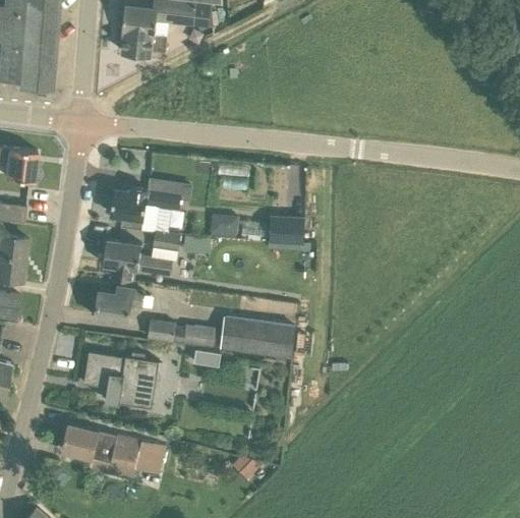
[(57,0),(3,0),(3,7),(0,7),(0,43),(0,80),(17,82),(17,87),(51,90),(57,0)]
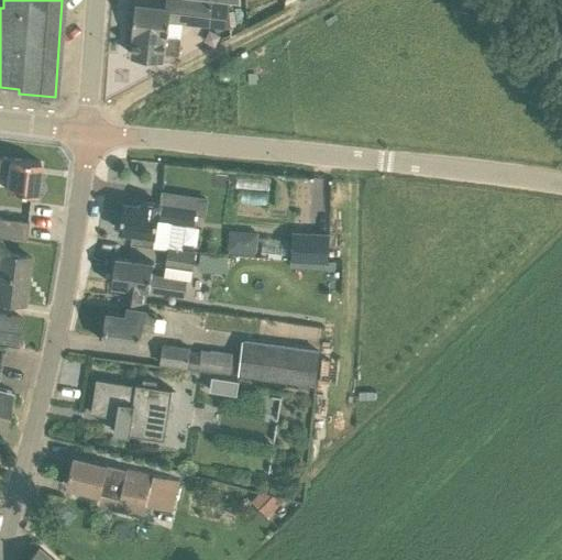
[(182,25),(209,29),(224,30),(227,4),(213,2),(184,0),(182,0),(165,0),(165,9),(135,7),(132,36),(133,36),(131,57),(163,62),(163,55),(178,56),(182,25)]
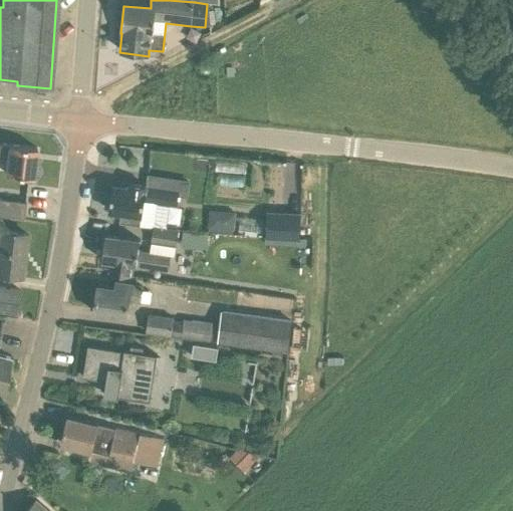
[(35,150),(0,145),(0,187),(16,189),(17,177),(32,179),(35,150)]
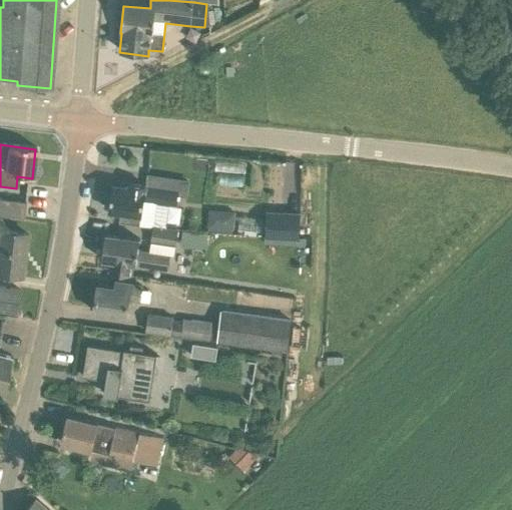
[(175,207),(177,192),(145,188),(144,188),(144,187),(128,185),(128,188),(111,186),(108,212),(120,214),(119,220),(153,225),(157,204),(175,207)]
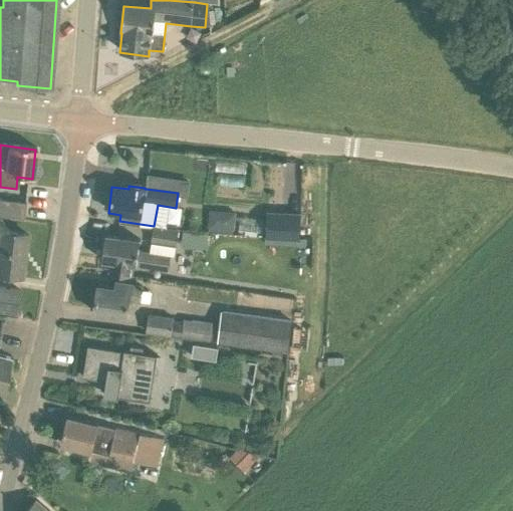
[(0,219),(23,222),(25,204),(0,201),(0,219)]
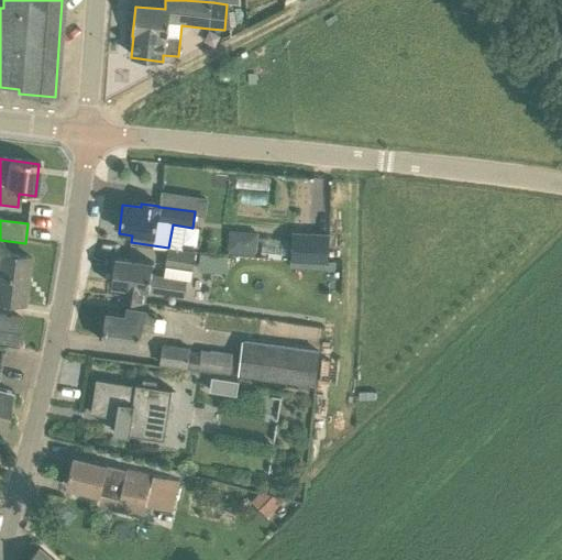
[(243,238),(233,237),(231,252),(255,255),(257,235),(243,234),(243,238)]
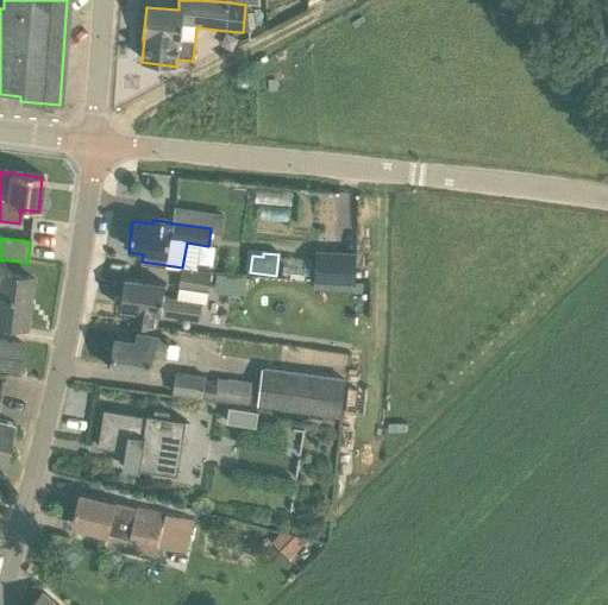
[(332,254),(331,269),(315,269),(314,283),(353,285),(356,256),(332,254)]
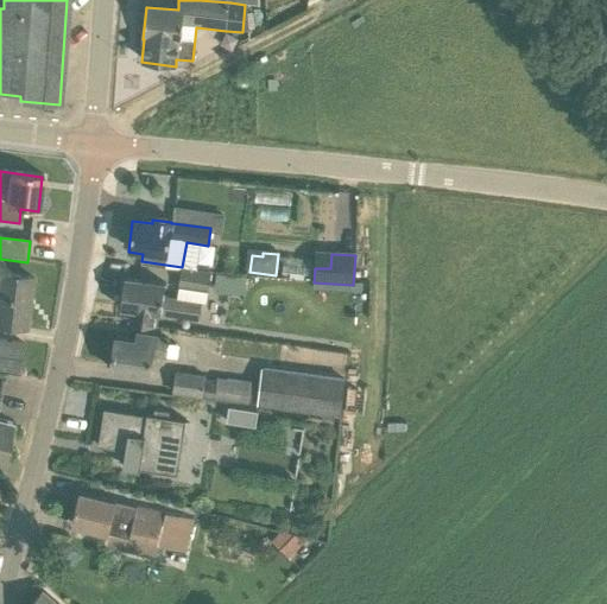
[(212,275),(183,271),(179,288),(208,293),(212,275)]
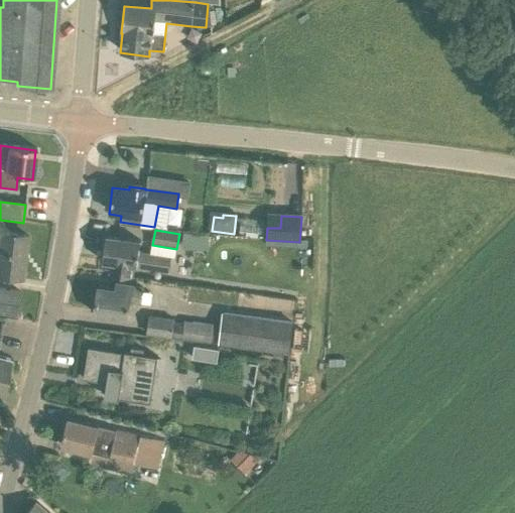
[(182,248),(208,249),(209,234),(183,232),(182,248)]
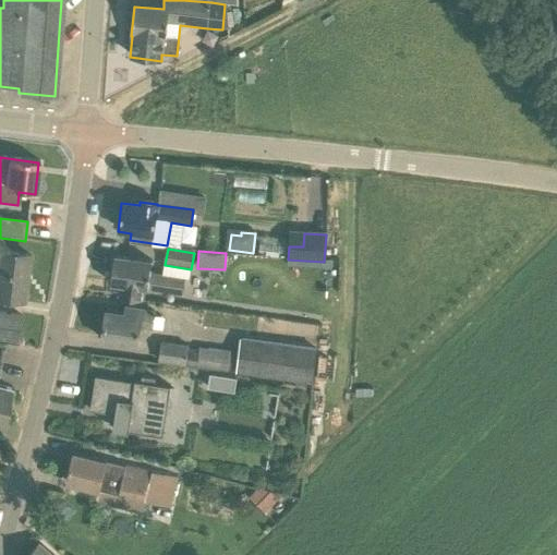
[(27,255),(0,252),(0,300),(22,303),(27,255)]
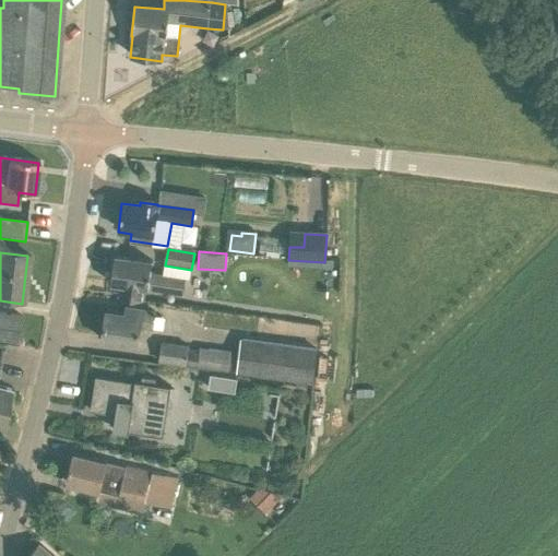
[(141,303),(143,291),(146,292),(146,291),(163,293),(182,296),(185,281),(149,275),(151,263),(114,258),(109,286),(120,287),(119,299),(141,303)]
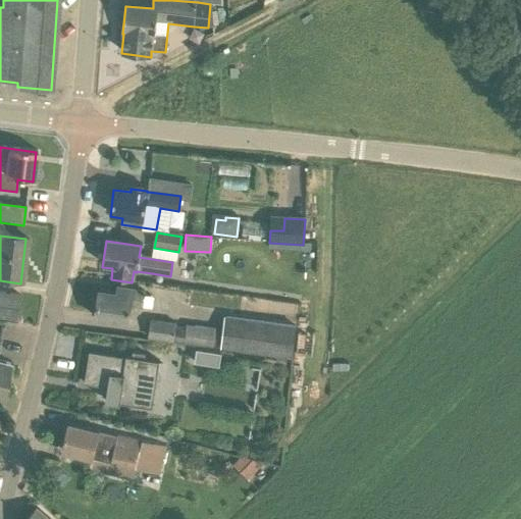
[(143,294),(132,292),(132,291),(117,289),(116,295),(98,292),(94,318),(127,324),(129,308),(141,309),(143,294)]
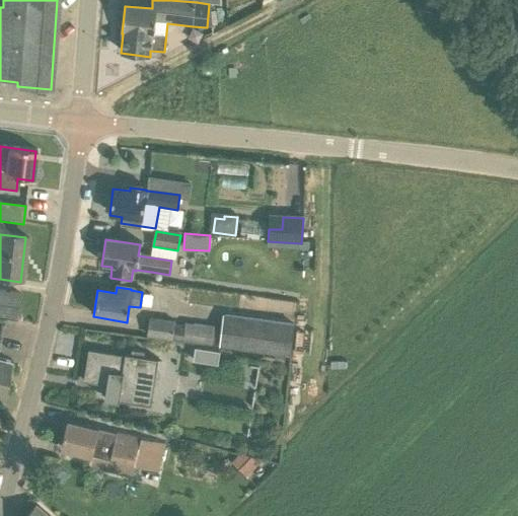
[(18,295),(0,291),(0,317),(14,320),(18,295)]
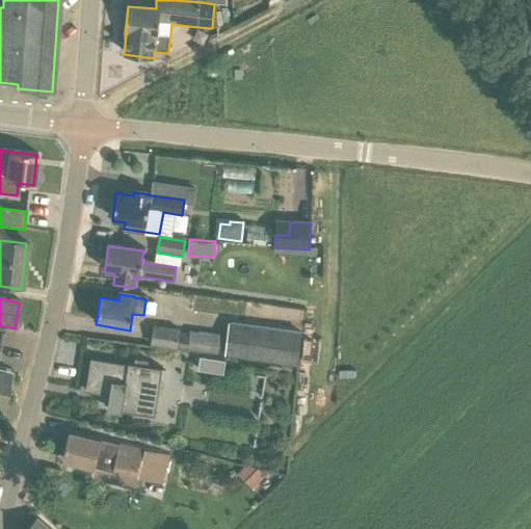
[(299,335),(229,325),(228,341),(155,329),(152,345),(226,354),(226,355),(295,365),(299,335)]
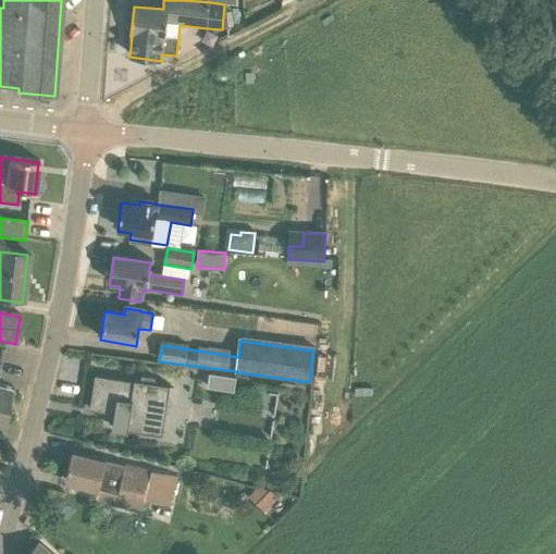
[(235,379),(208,374),(206,389),(233,393),(235,379)]
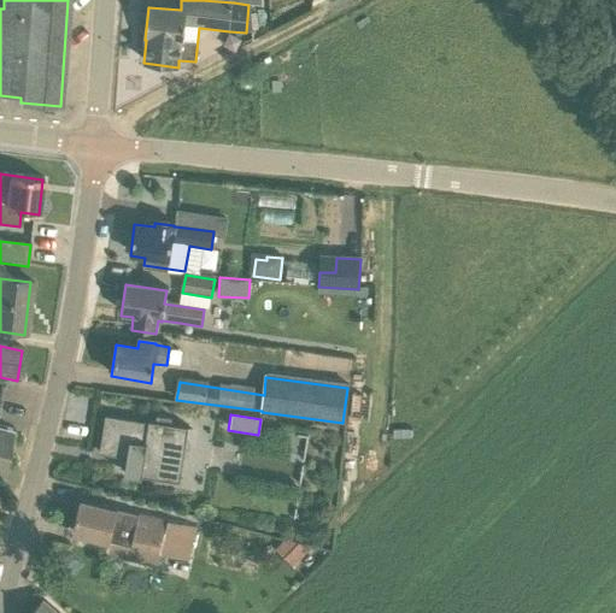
[(182,460),(187,429),(170,425),(171,419),(156,417),(154,423),(148,423),(147,424),(105,417),(99,455),(125,459),(123,476),(141,479),(141,477),(166,482),(170,458),(182,460)]
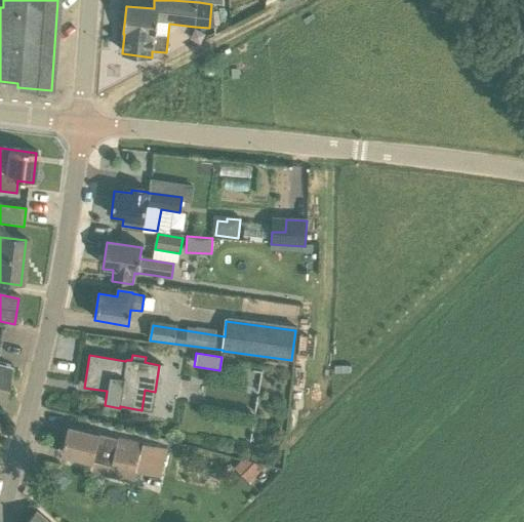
[(9,367),(0,364),(0,400),(2,401),(9,367)]
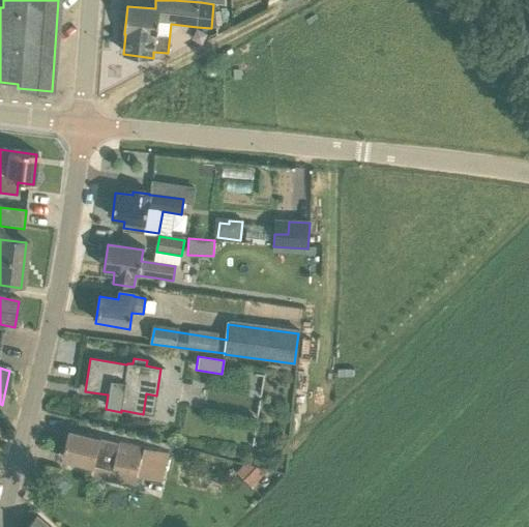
[(169,456),(143,450),(68,431),(61,459),(93,467),(91,478),(133,489),(137,477),(163,484),(169,456)]
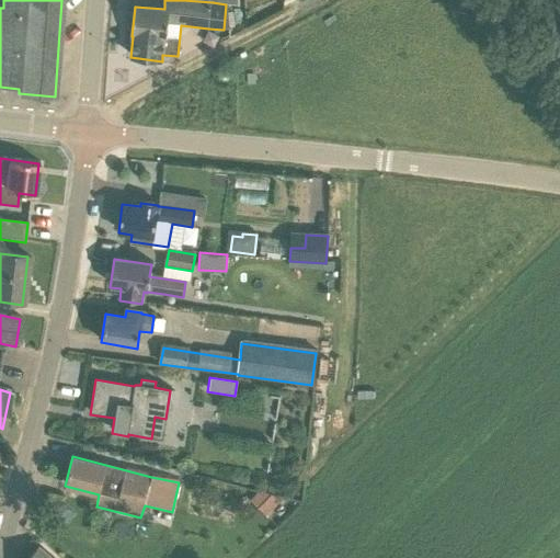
[(250,502),(266,519),(283,502),(280,499),(258,493),(250,502)]
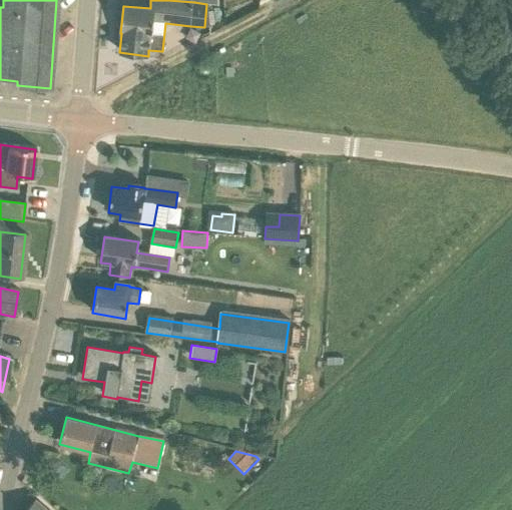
[(44,509),(34,500),(25,509),(44,509)]
